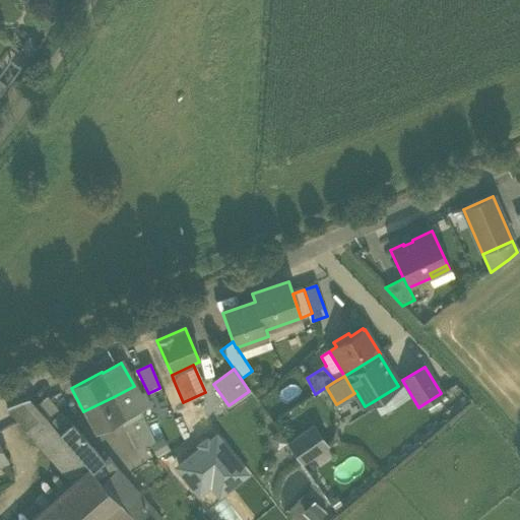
[(401,384),(398,386),(372,402),(381,415),(409,398),(401,384)]
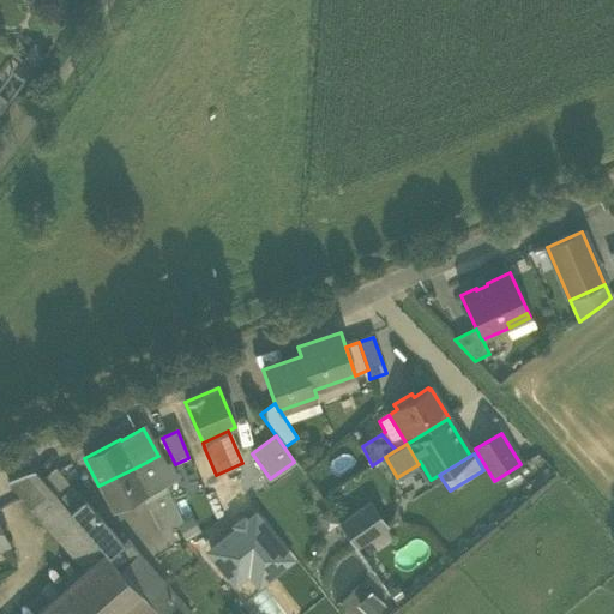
[(166,469),(158,456),(136,468),(142,480),(158,471),(158,473),(166,469)]
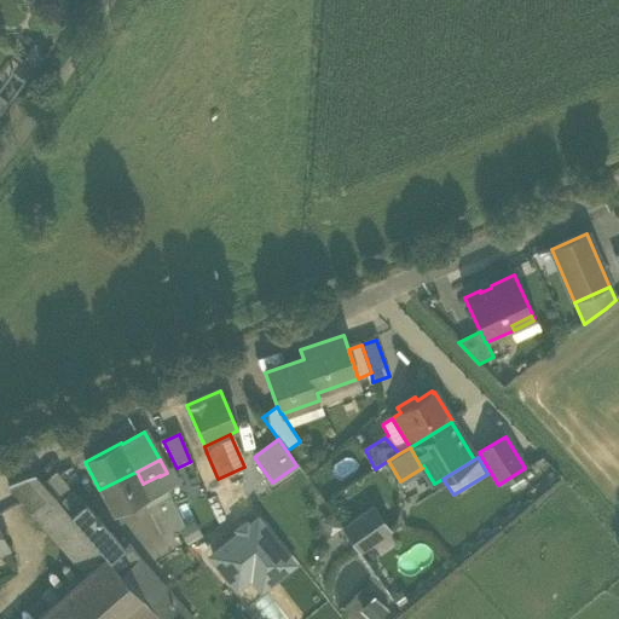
[(432,485),(434,484),(423,466),(421,467),(422,468),(432,485)]
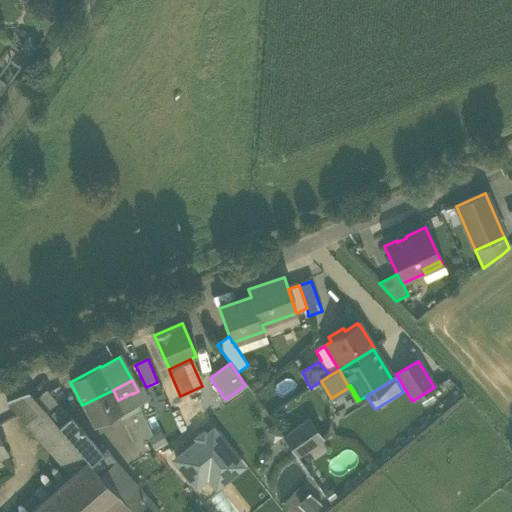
[(94,428),(123,413),(123,412),(125,411),(118,400),(113,390),(82,405),(94,428)]
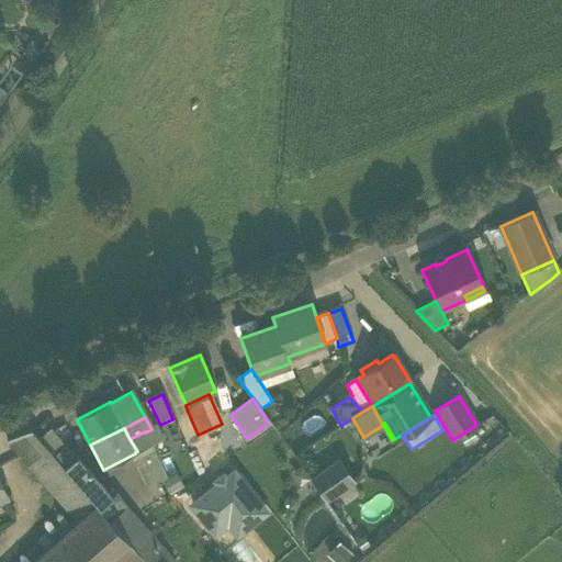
[(38,439),(54,458),(66,448),(51,429),(38,439)]
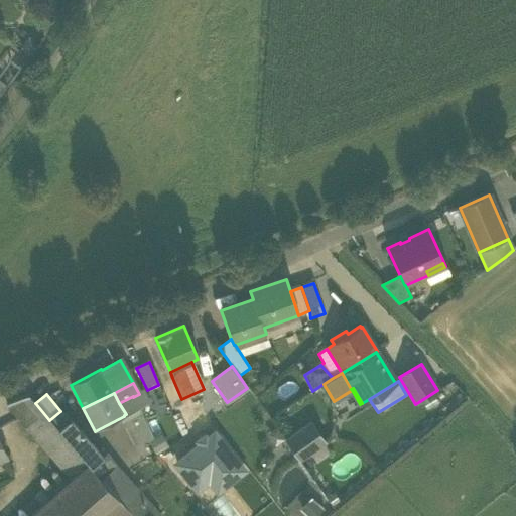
[(19,420),(72,481),(90,466),(82,457),(58,430),(49,420),(35,403),(28,395),(7,405),(19,419),(19,420)]
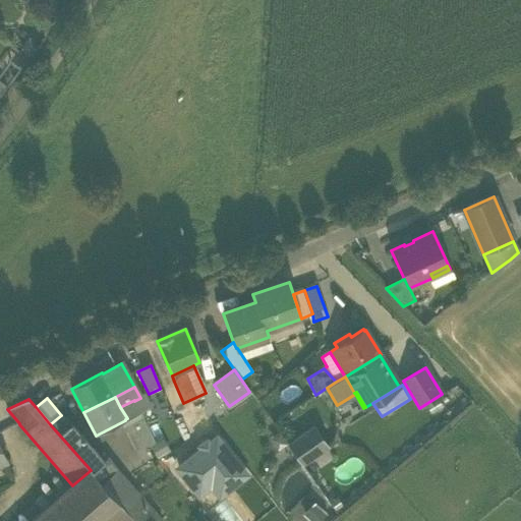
[(134,400),(120,407),(127,418),(125,419),(125,420),(126,422),(124,424),(138,453),(147,449),(156,444),(134,401),(134,400)]
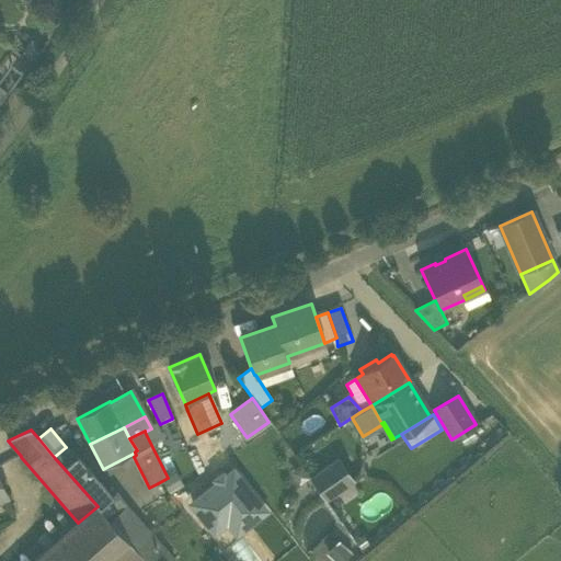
[(54,457),(64,468),(76,456),(66,447),(54,457)]
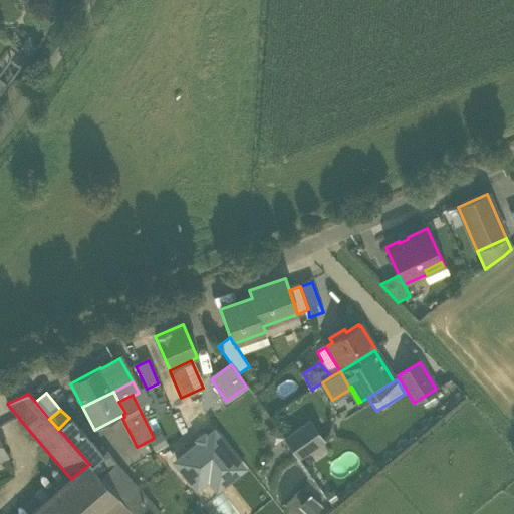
[(89,464),(91,467),(103,457),(102,456),(69,418),(58,429),(81,455),(89,464)]
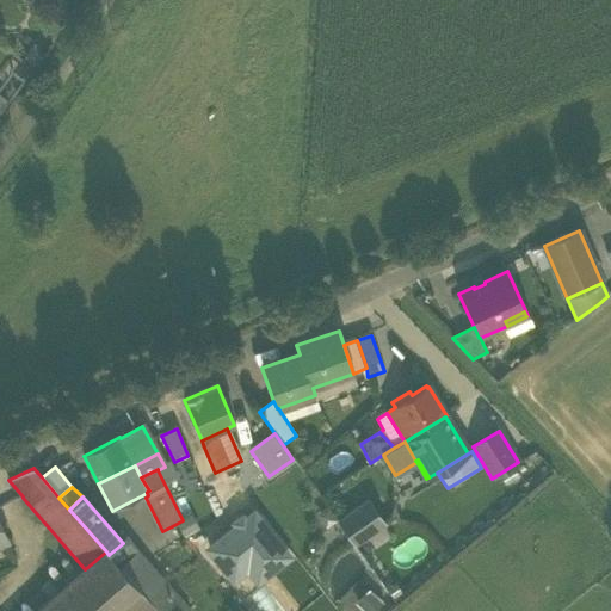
[(338,523),(355,545),(383,525),(368,503),(338,523)]
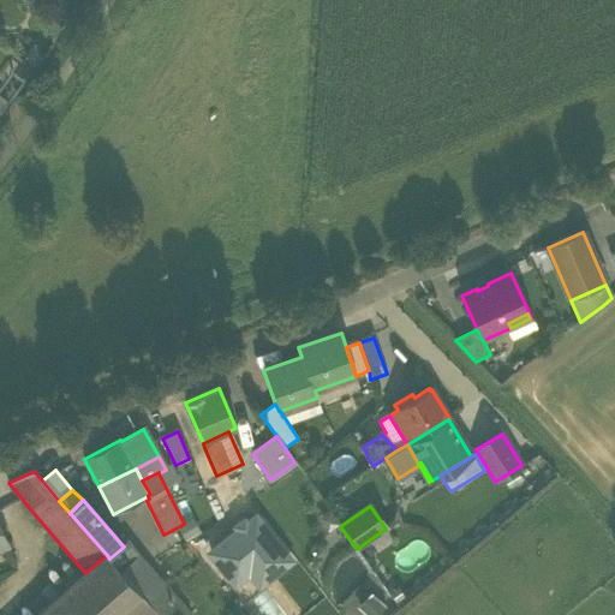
[(255,517),(210,553),(236,584),(262,562),(273,577),(291,561),(255,517)]
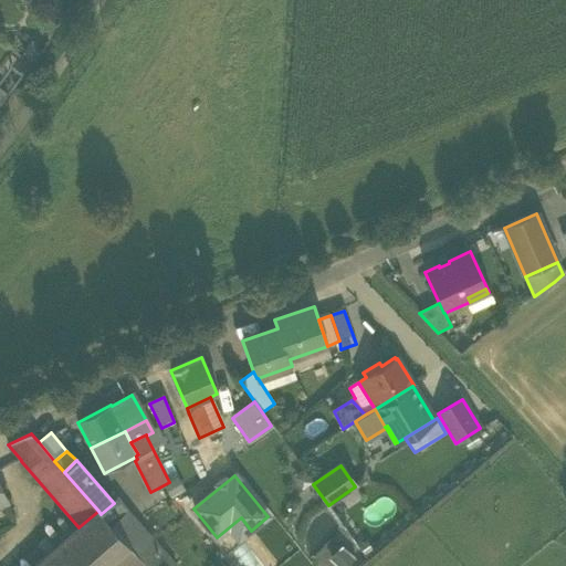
[(117,499),(113,502),(114,503),(101,514),(111,526),(112,525),(128,511),(118,499),(117,499)]
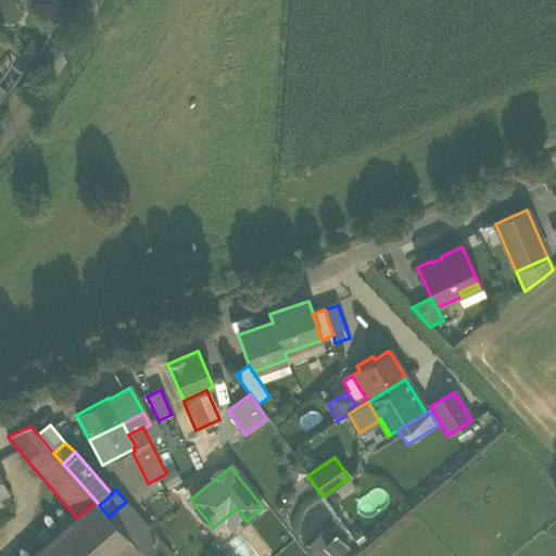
[(116,555),(133,542),(118,527),(109,517),(99,505),(97,502),(77,518),(52,541),(47,546),(36,555),(35,555),(116,555)]
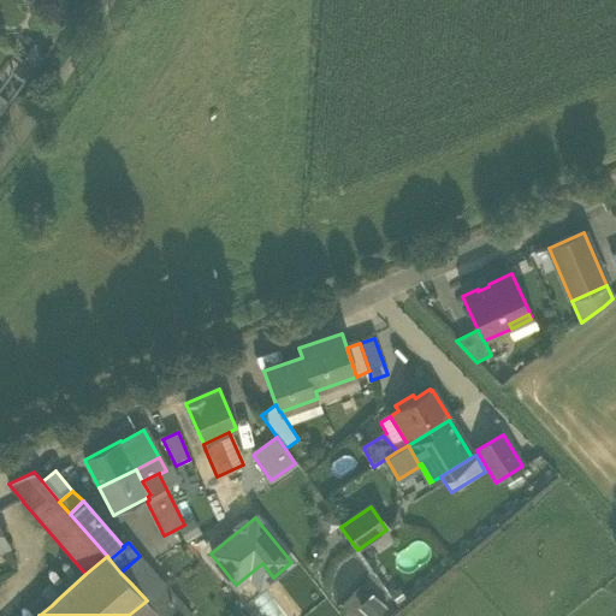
[(120,573),(131,584),(149,568),(140,556),(122,572),(120,573)]
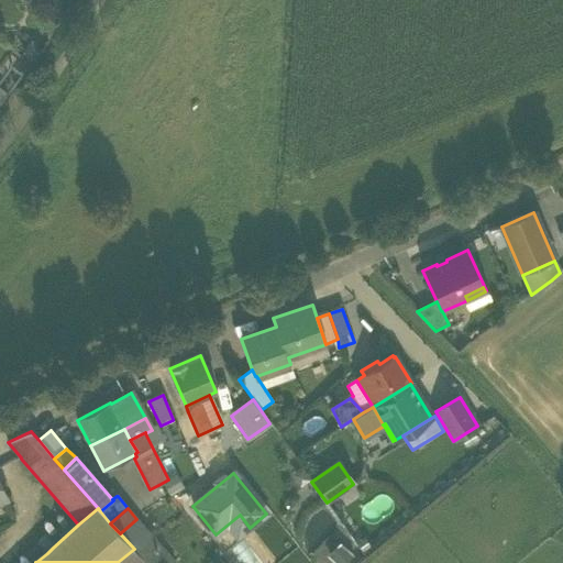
[(120,533),(134,549),(142,542),(150,536),(136,519),(120,533)]
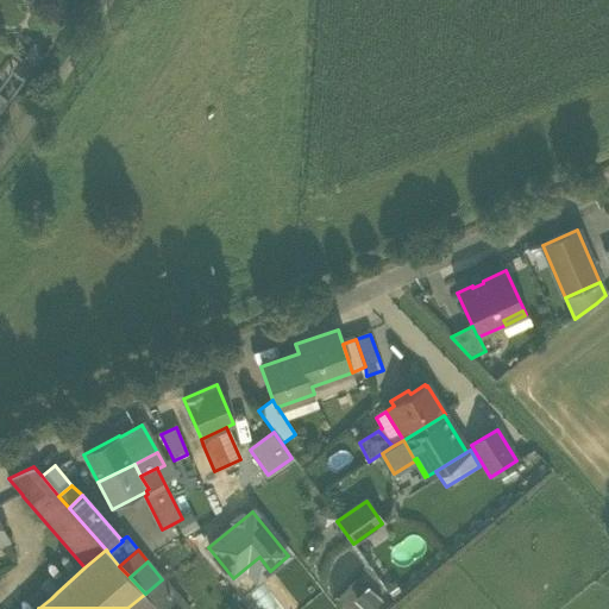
[(41,588),(51,598),(57,592),(48,582),(41,588)]
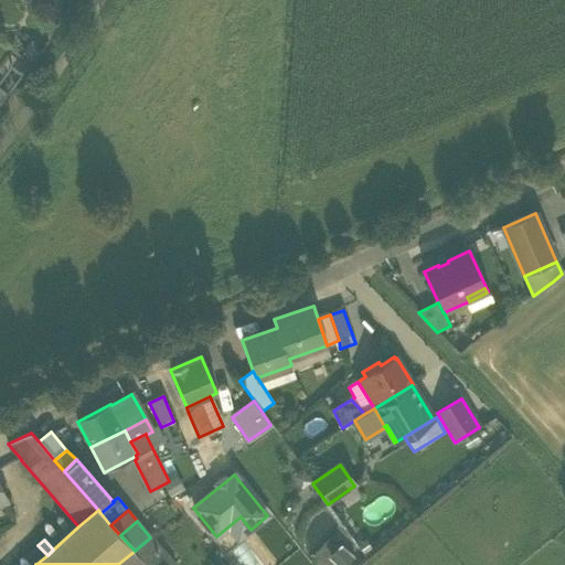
[(329,554),(338,564),(343,564),(354,556),(341,542),(329,554)]
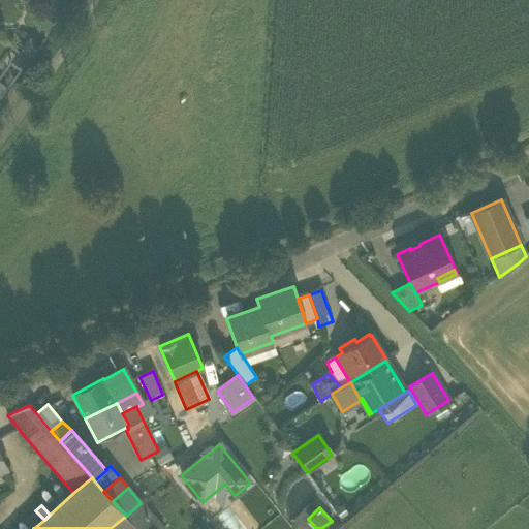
[(149,528),(133,509),(126,516),(136,528),(149,528)]
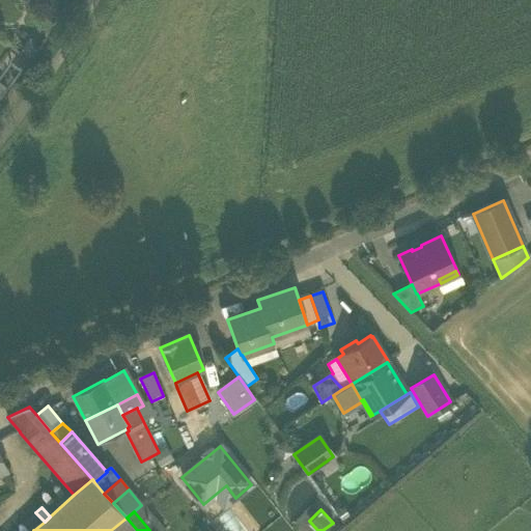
[(111,530),(137,530),(127,518),(111,530)]
